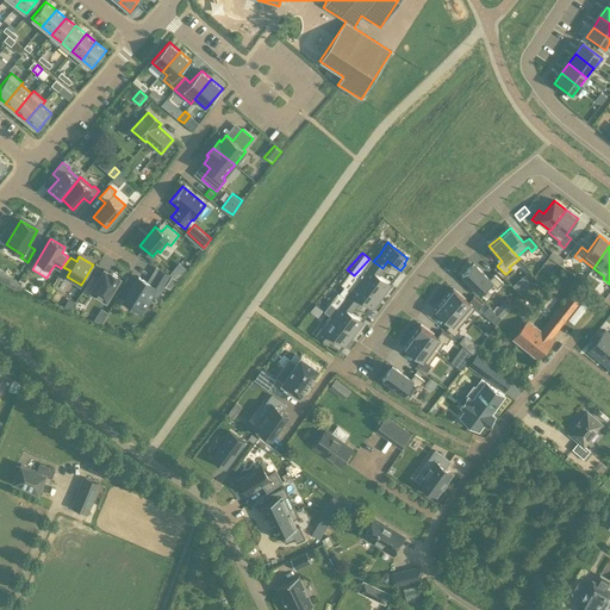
[(368,268),(360,280),(379,294),(384,290),(385,291),(390,285),(391,285),(378,275),(383,268),(373,261),(368,268)]
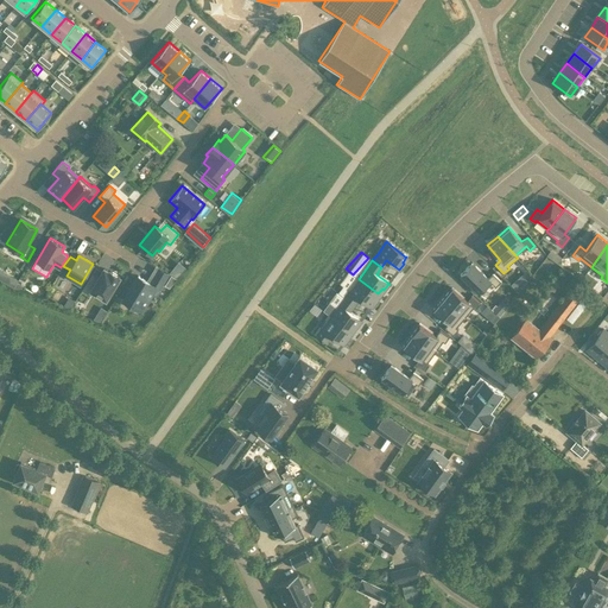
[(472,263),(460,274),(481,295),(492,283),(495,287),(501,282),(493,273),(487,278),(472,263)]
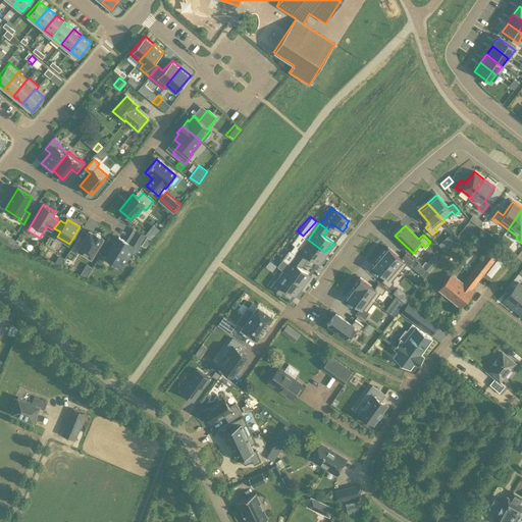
[(103,238),(94,232),(94,233),(89,230),(85,238),(80,235),(70,249),(76,253),(79,250),(91,257),(98,247),(99,248),(103,241),(102,240),(103,238)]
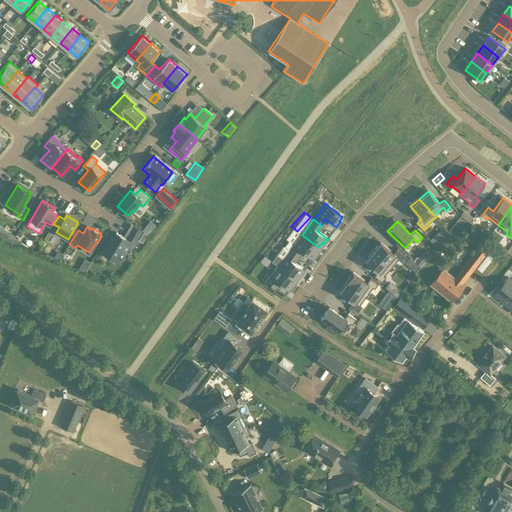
[(138,237),(127,231),(124,237),(116,232),(104,252),(115,259),(119,252),(123,254),(131,242),(133,244),(138,237)]
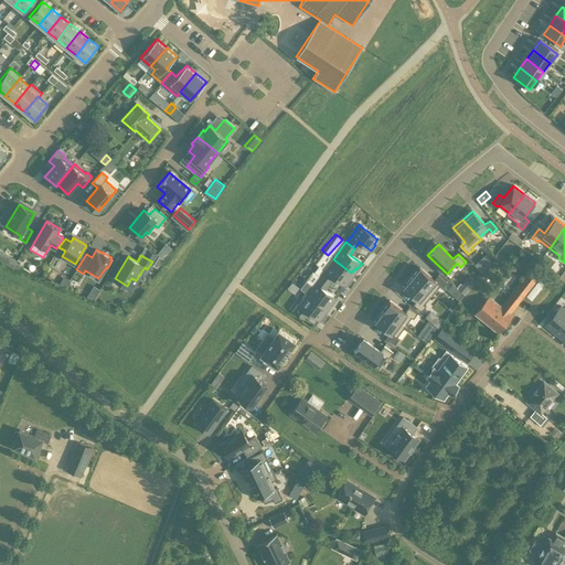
[(159,256),(153,265),(157,267),(164,258),(159,256)]
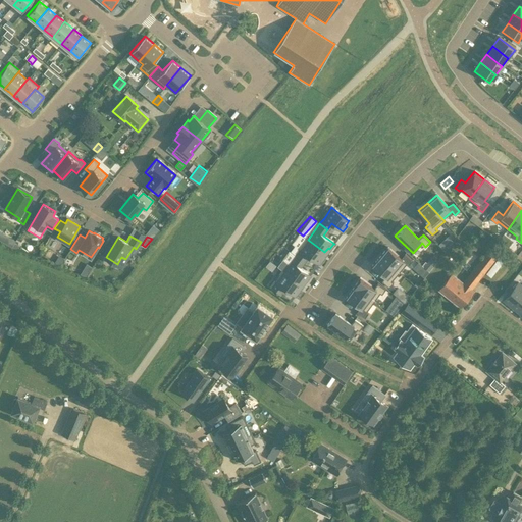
[(449,237),(439,243),(442,248),(452,243),(449,237)]
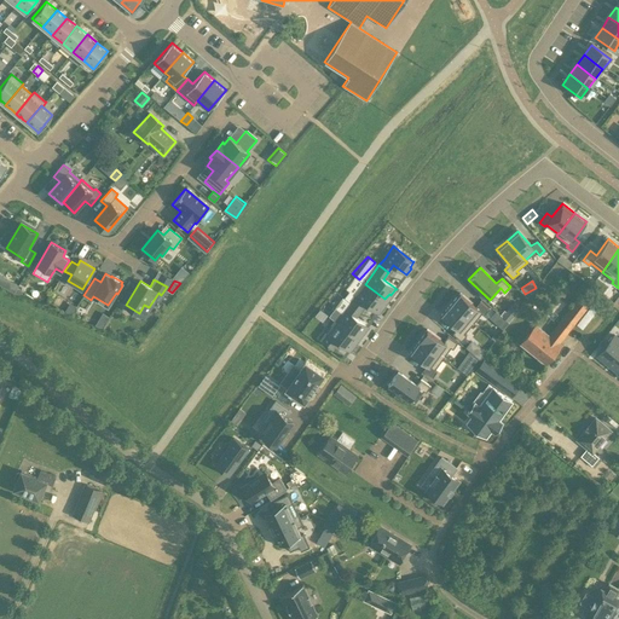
[(565,283),(559,289),(566,294),(571,288),(565,283)]
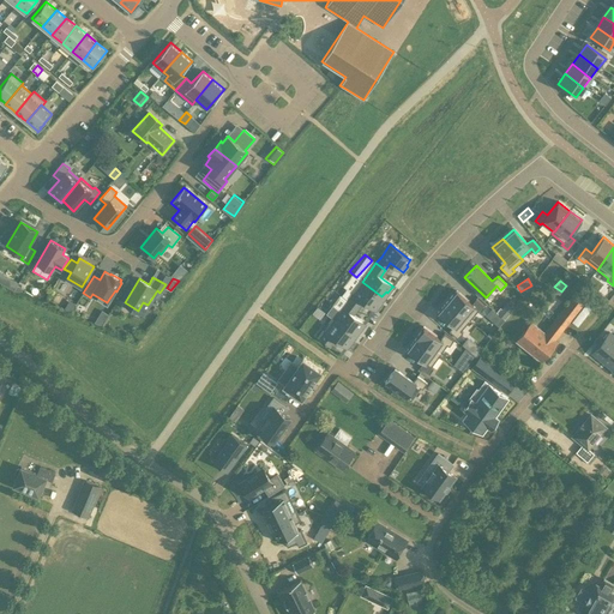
[(353,294),(348,300),(357,307),(362,301),(374,311),(375,309),(380,304),(378,302),(381,296),(362,282),(353,294)]
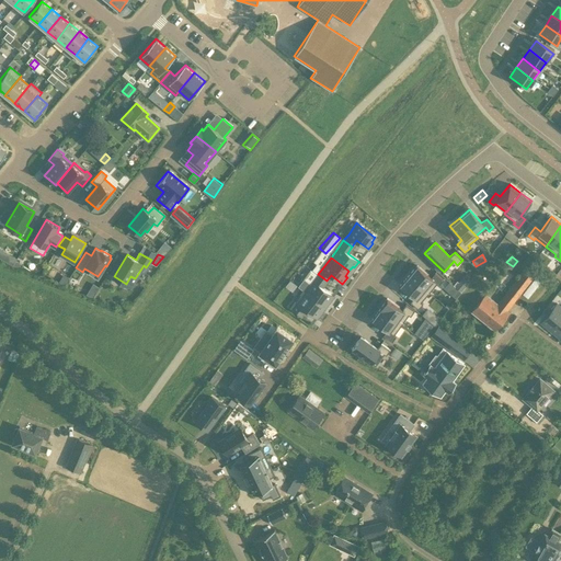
[(416,265),(409,275),(428,293),(437,283),(439,285),(443,279),(435,273),(431,277),(416,265)]
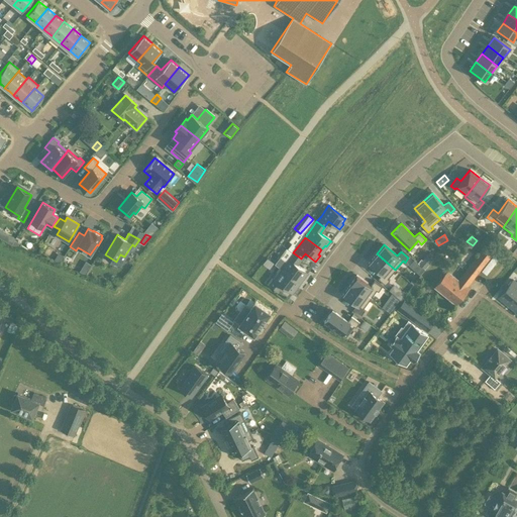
[(457,280),(445,295),(456,303),(468,288),(467,288),(492,256),(483,249),(458,281),(457,280)]
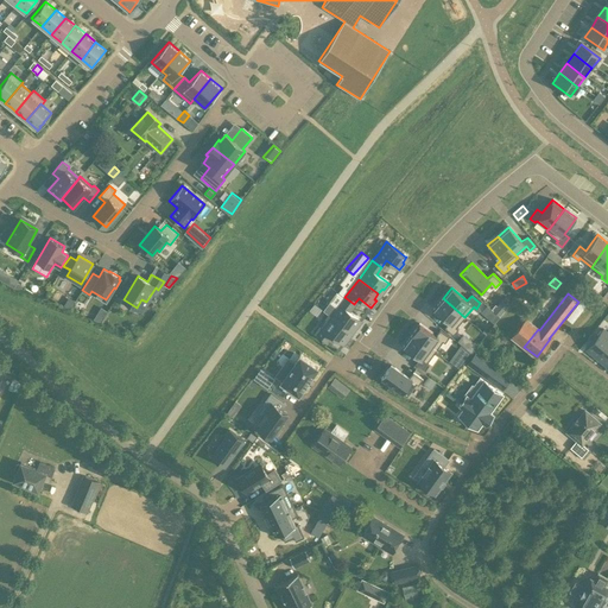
[(486,304),(480,311),(494,323),(511,302),(504,296),(493,309),(486,304)]
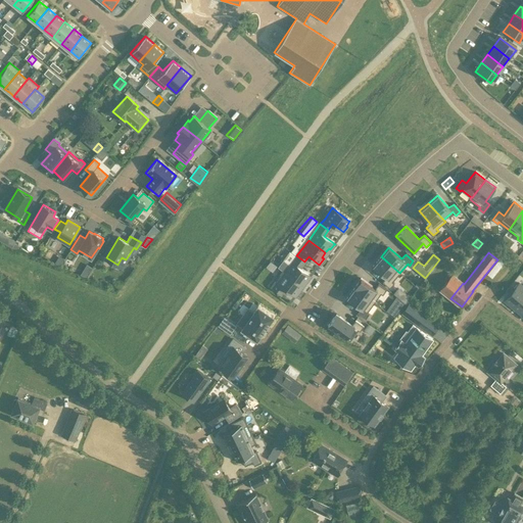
[(292,262),(284,272),(285,273),(300,284),(301,285),(304,280),(306,282),(311,276),(299,268),(304,262),(296,255),(292,262)]
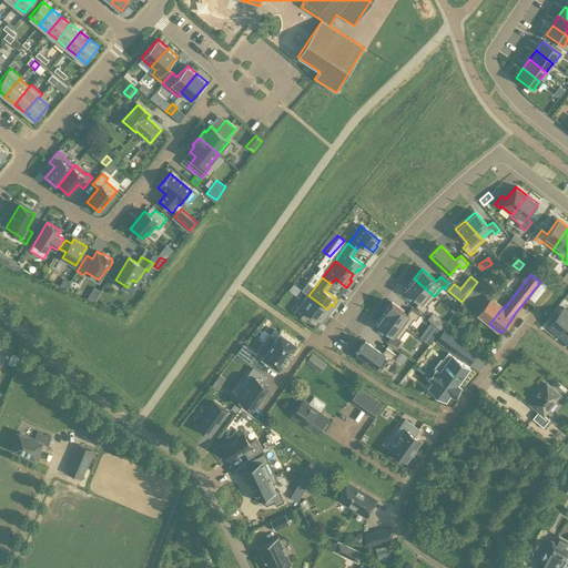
[(414,279),(405,288),(419,301),(415,306),(424,313),(428,307),(426,306),(434,296),(414,279)]
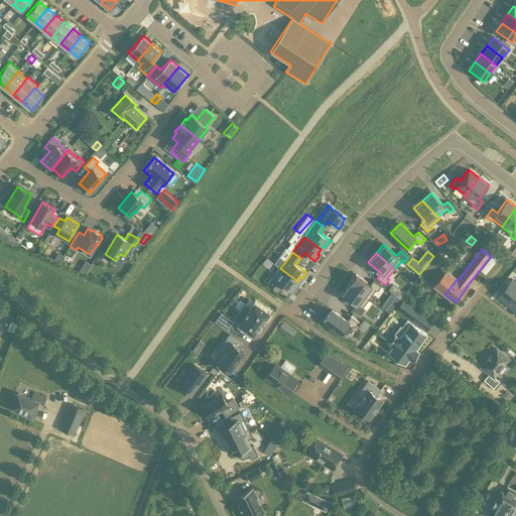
[(272,278),(268,284),(276,290),(280,284),(291,292),(295,286),(293,285),(297,281),(296,280),(281,269),(280,268),(272,278)]
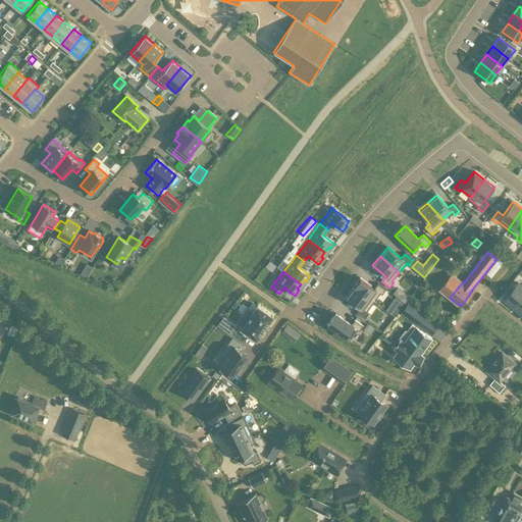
[(451,274),(439,289),(450,298),(462,282),(451,274)]
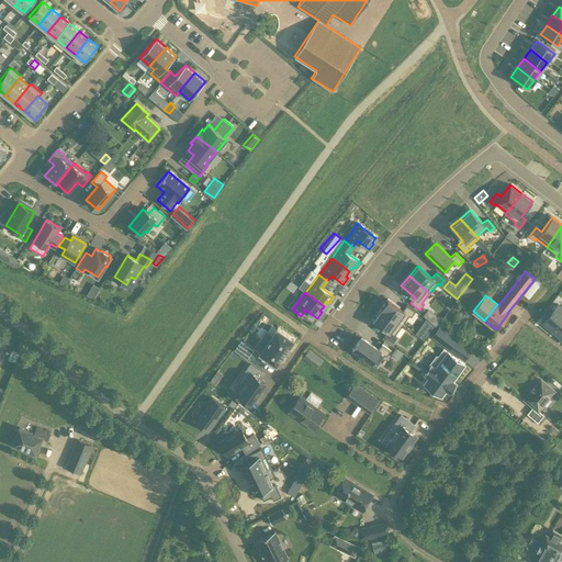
[(388,299),(380,310),(402,325),(409,315),(411,317),(415,311),(406,304),(403,310),(388,299)]
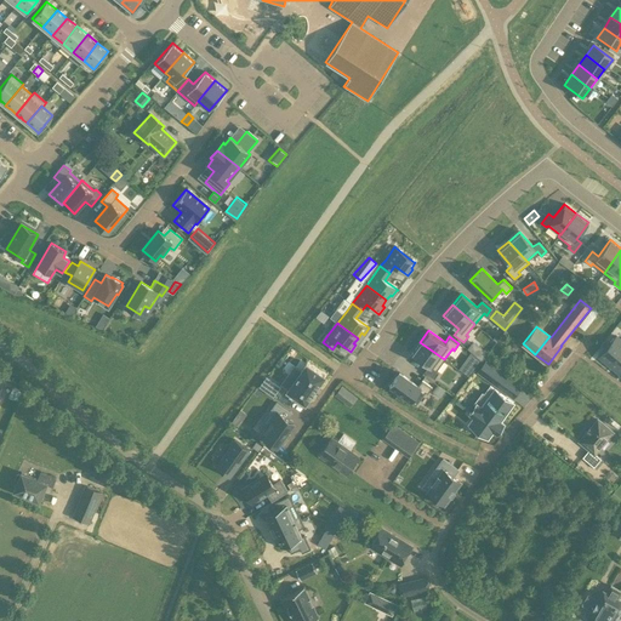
[(615,336),(598,357),(609,365),(611,363),(610,363),(620,349),(620,340),(617,337),(615,336)]
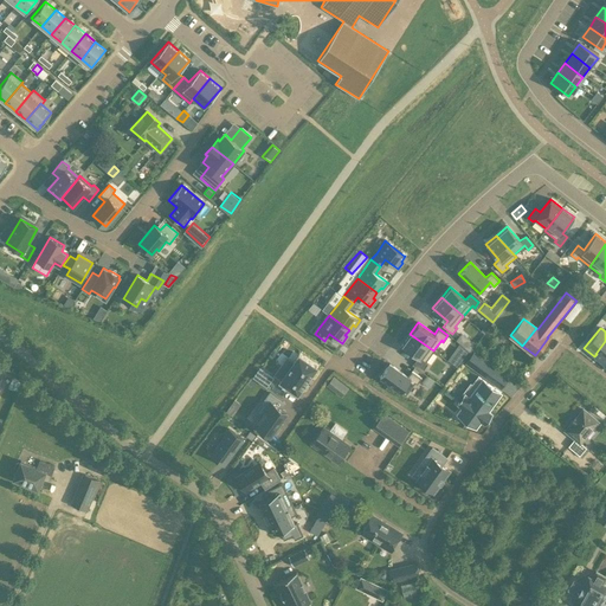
[(469,350),(475,343),(462,331),(456,337),(469,350)]
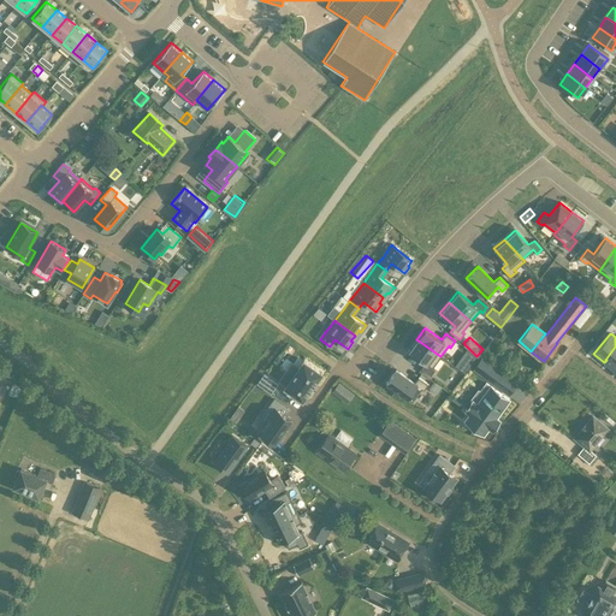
[(416,339),(408,351),(425,362),(421,368),(431,375),(434,369),(432,368),(440,356),(416,339)]
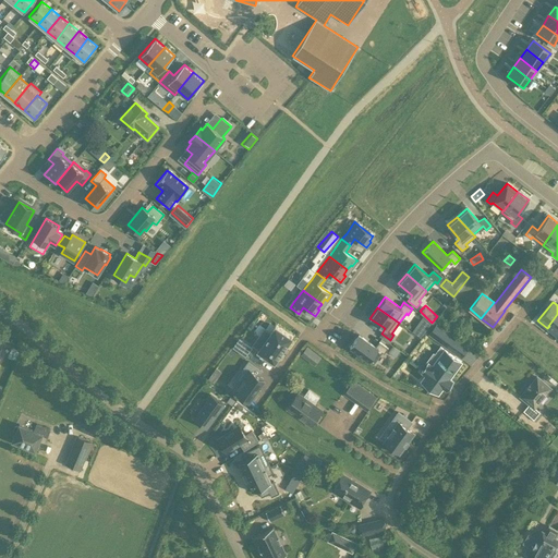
[(424,331),(431,322),(420,314),(413,324),(424,331)]
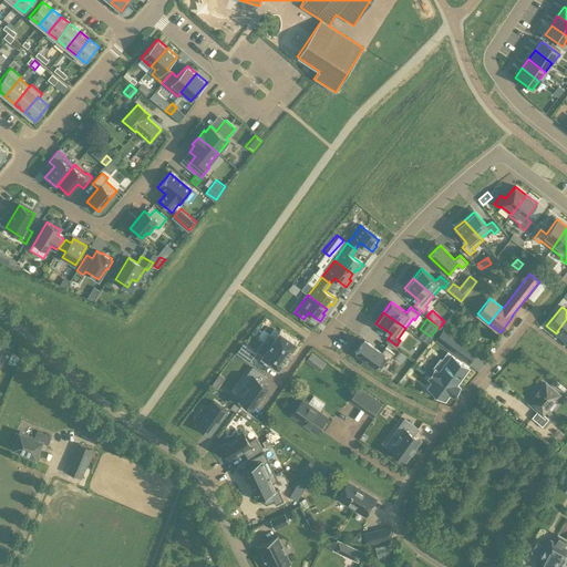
[(566,319),(557,331),(558,331),(566,339),(566,338),(566,319)]
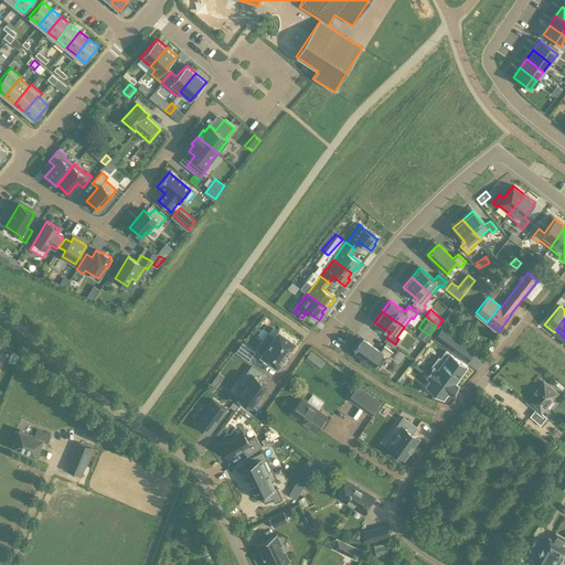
[(383,344),(369,334),(375,326),(369,321),(359,334),(380,349),(383,344)]
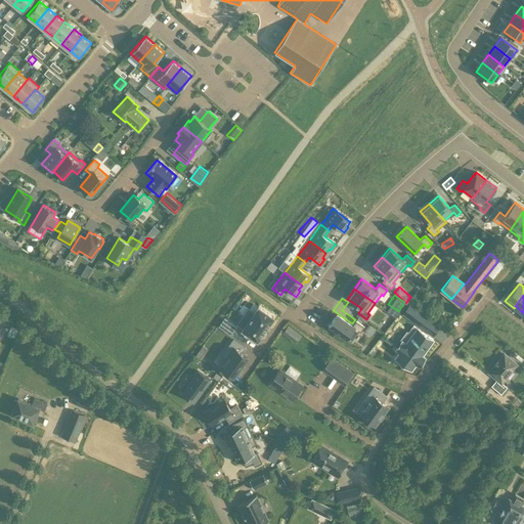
[(244,317),(238,325),(244,330),(243,331),(258,342),(275,318),(260,307),(259,308),(250,321),(244,317)]
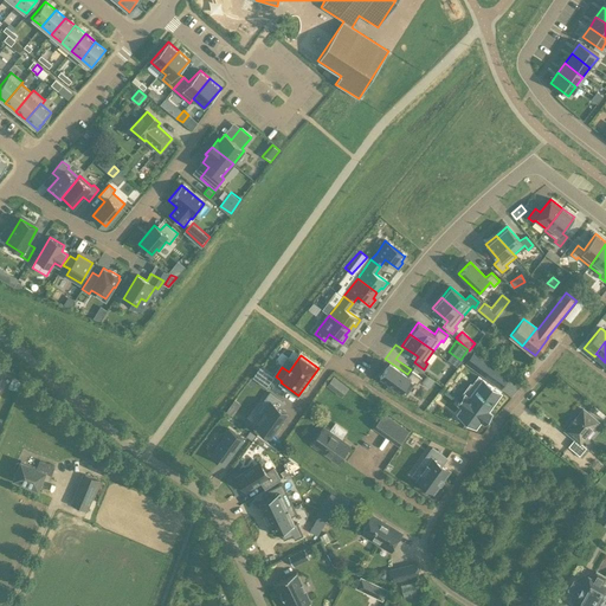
[(484,359),(476,371),(490,381),(498,369),(484,359)]
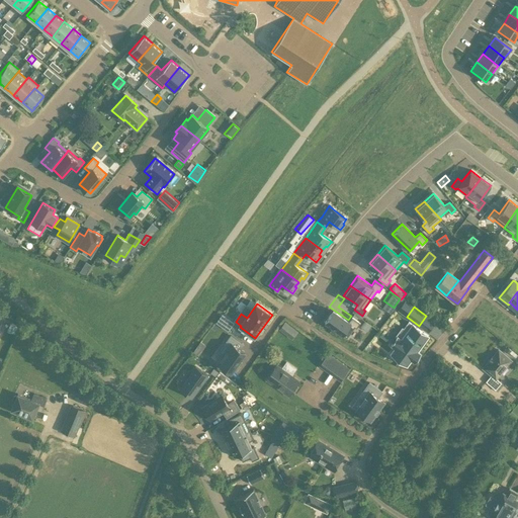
[(333,311),(325,322),(347,338),(354,327),(356,328),(360,323),(352,317),(348,322),(333,311)]
